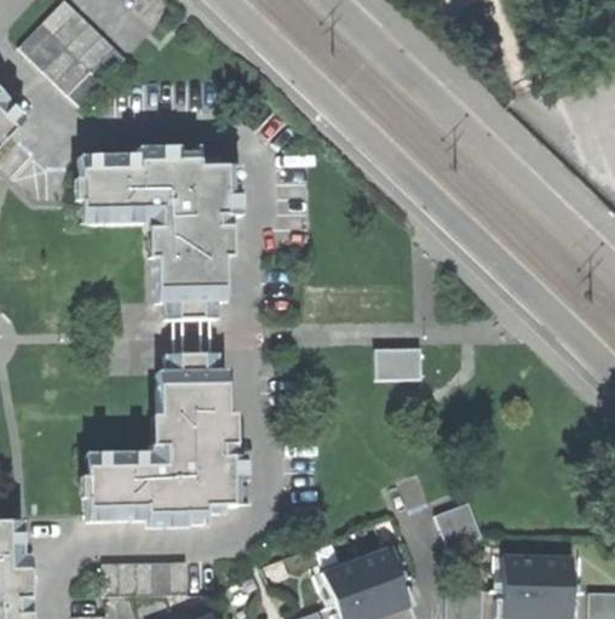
[(64,0),(42,23),(103,82),(127,58),(67,0),(64,0)]
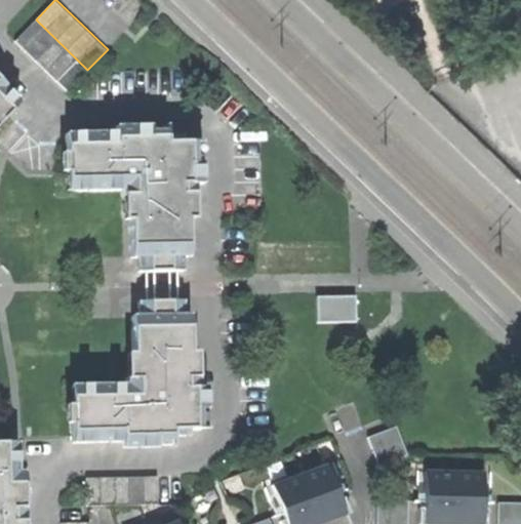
[(68,90),(87,70),(36,19),(15,40),(68,90)]
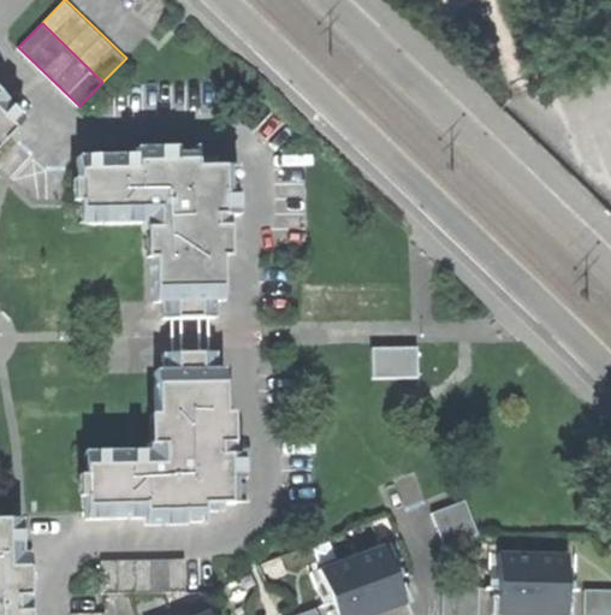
[(0,141),(21,120),(4,104),(6,101),(0,95),(0,141)]
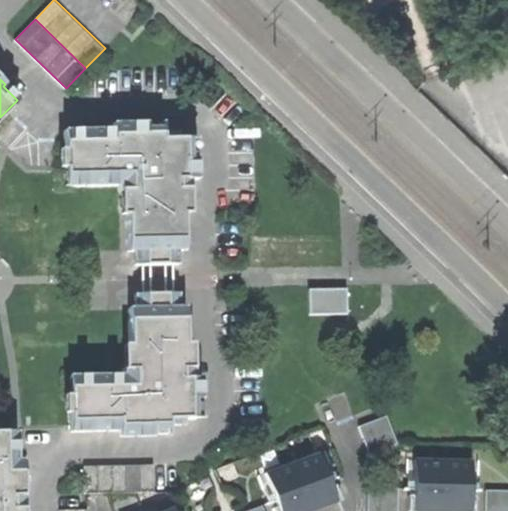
[(119,130),(65,131),(66,168),(73,168),(73,183),(121,183),(121,189),(128,189),(128,210),(129,248),(141,248),(141,262),(184,262),(184,248),(190,248),(190,189),(195,189),(195,177),(202,177),(202,159),(195,159),(195,137),(181,137),(181,133),(167,133),(167,129),(150,129),(150,123),(119,123),(119,130)]
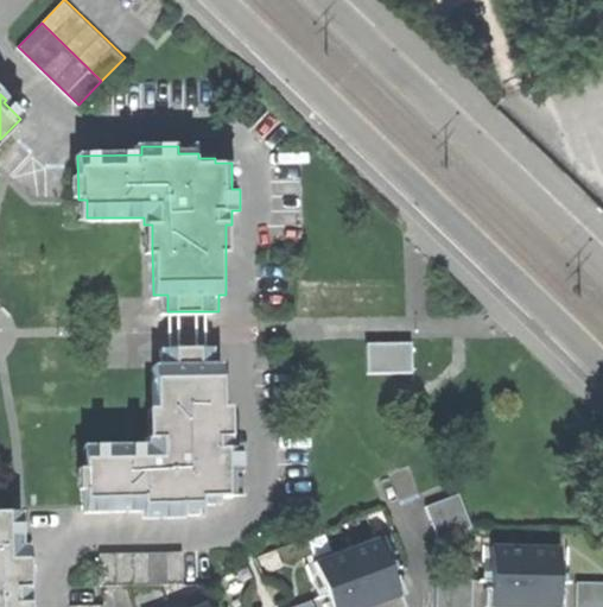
[(375,371),(419,370),(418,339),(374,341),(375,371)]
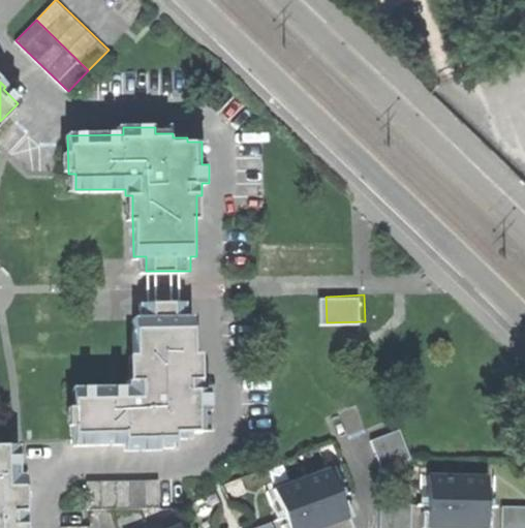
[(190,304),(148,305),(148,317),(137,317),(137,348),(139,376),(131,376),(131,387),(81,387),(81,406),(76,406),(76,444),(129,443),(129,449),(163,449),(163,441),(180,441),(180,437),(193,437),(193,429),(207,429),(207,408),(214,408),(214,387),(206,387),(206,375),(198,375),(197,316),(190,316),(190,304)]
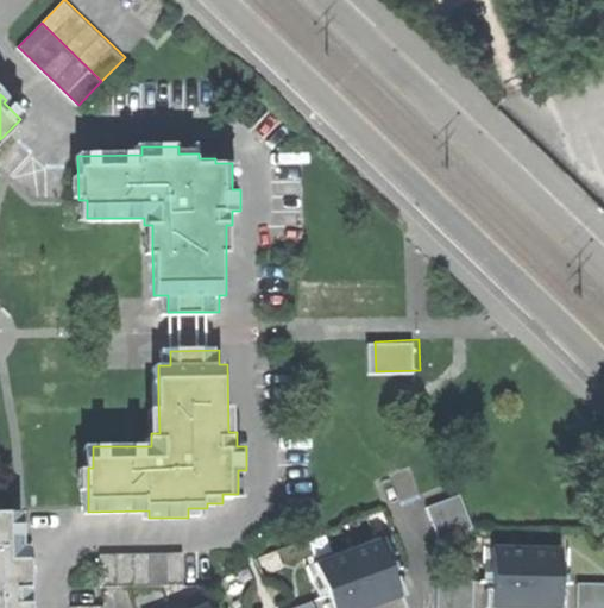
[(464,490),(447,497),(460,532),(477,526),(464,490)]
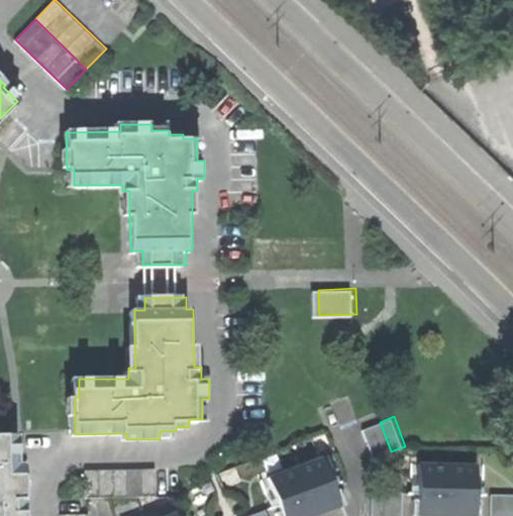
[(365,428),(376,457),(391,451),(380,422),(365,428)]
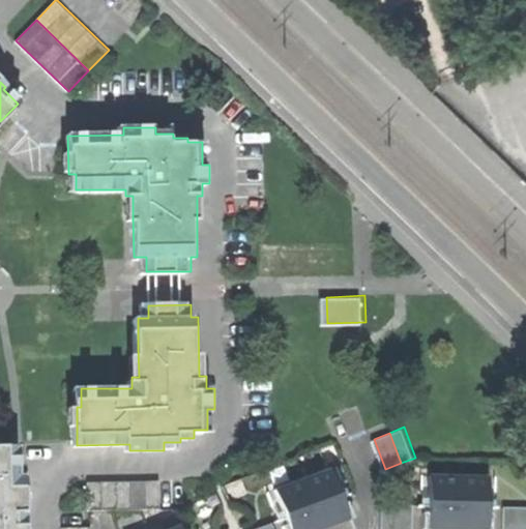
[(19,446),(0,446),(0,528),(25,528),(25,502),(20,502),(19,446)]
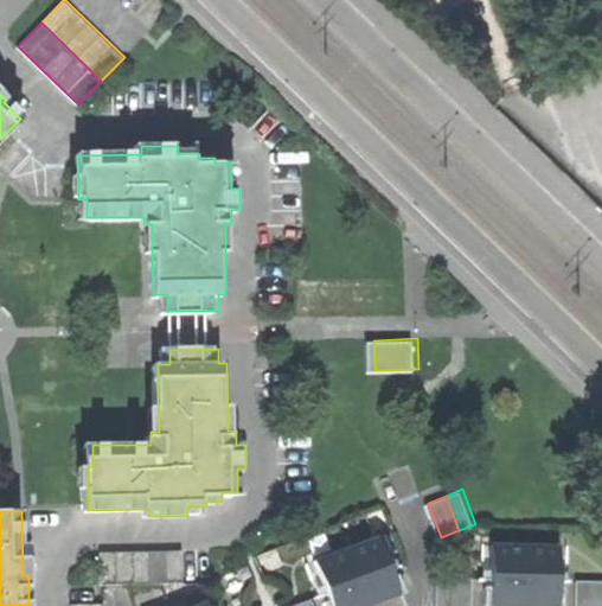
[(380,535),(350,547),(371,605),(407,605),(408,605),(403,593),(396,574),(380,535)]
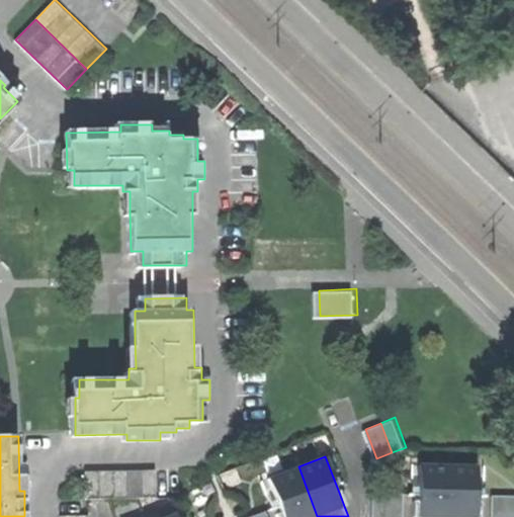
[(449,516),(450,463),(422,463),(422,499),(422,516),(421,516),(449,516)]
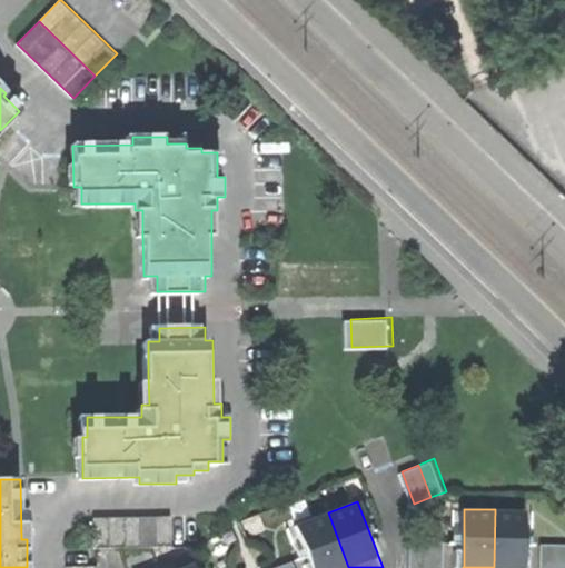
[(527,510),(495,509),(494,567),(526,567),(527,550),(527,510)]
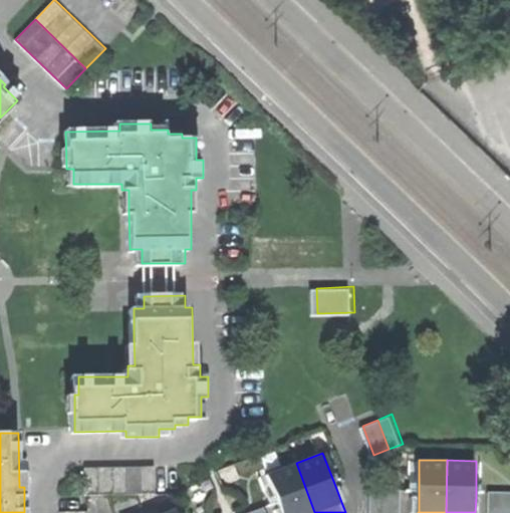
[(284,512),(314,512),(296,463),(269,473),(282,507),(284,512)]
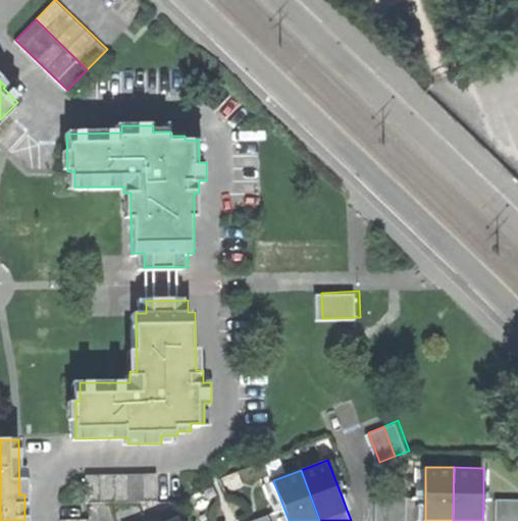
[(89,474),(89,501),(160,501),(160,474),(89,474)]
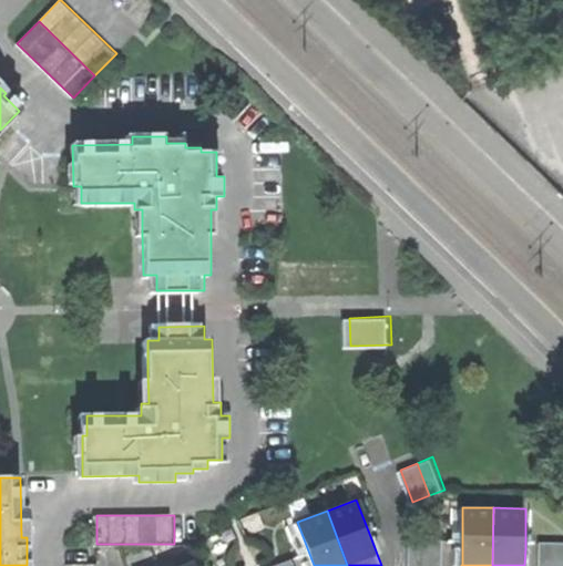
[(376,534),(370,536),(377,554),(382,552),(376,534)]
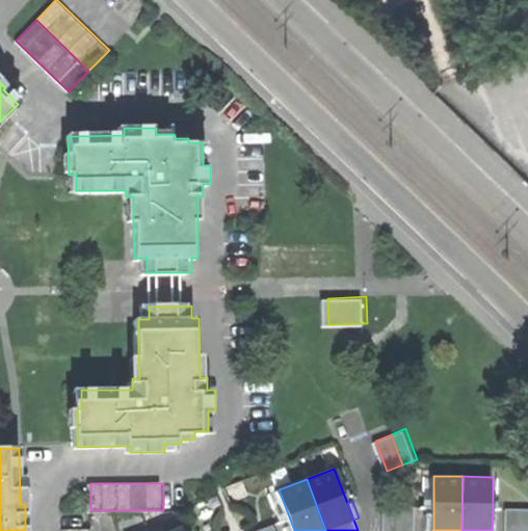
[(418,530),(418,504),(402,504),(401,530),(418,530)]
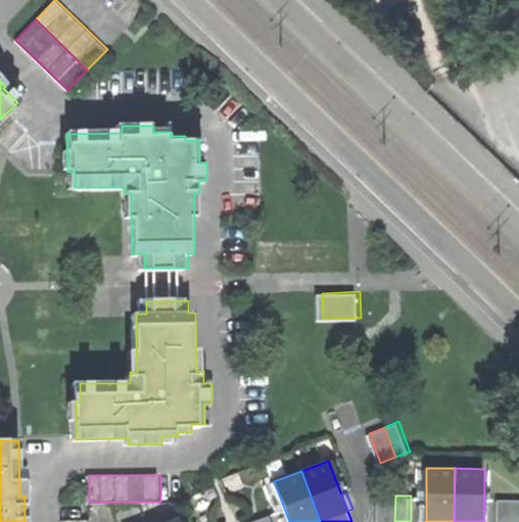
[(514,521),(515,500),(499,499),(498,521),(514,521)]
